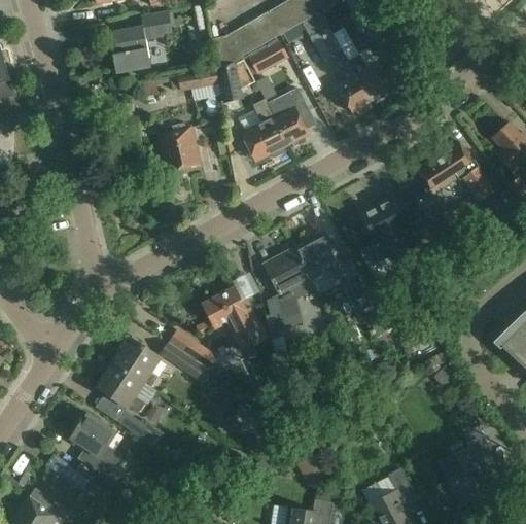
[(285,0),(278,4),(290,27),(301,21),(289,0),(285,0)]
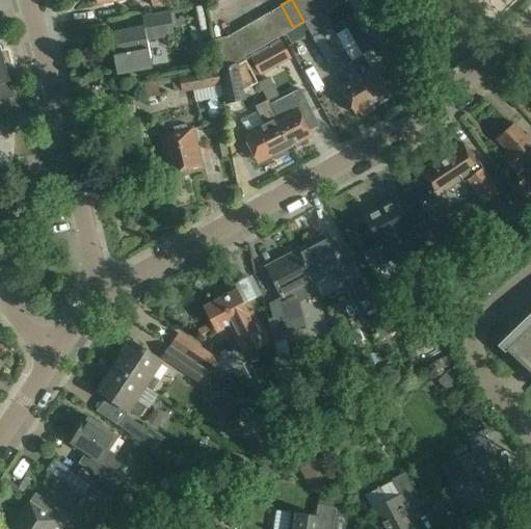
[(292,0),(303,21),(315,15),(307,0),(292,0)]
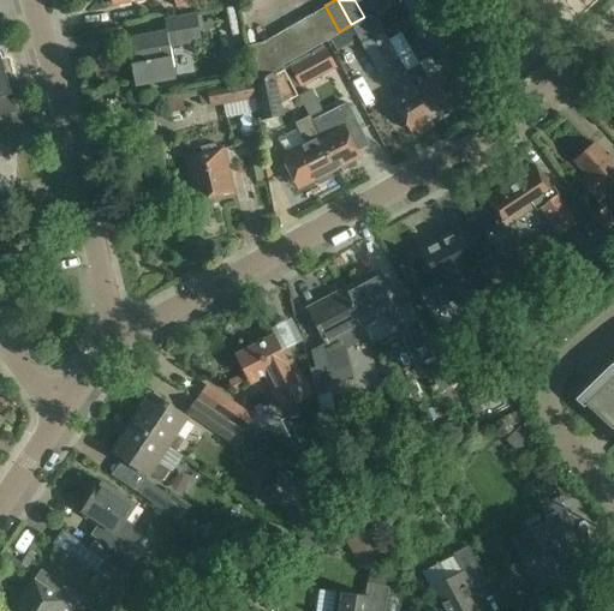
[(376,10),(371,0),(355,0),(364,17),(376,10)]
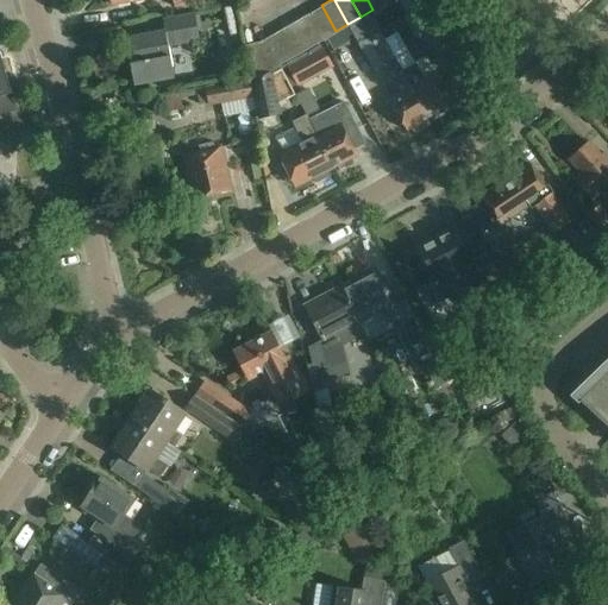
[(384,2),(383,0),(368,0),(373,10),(384,2)]
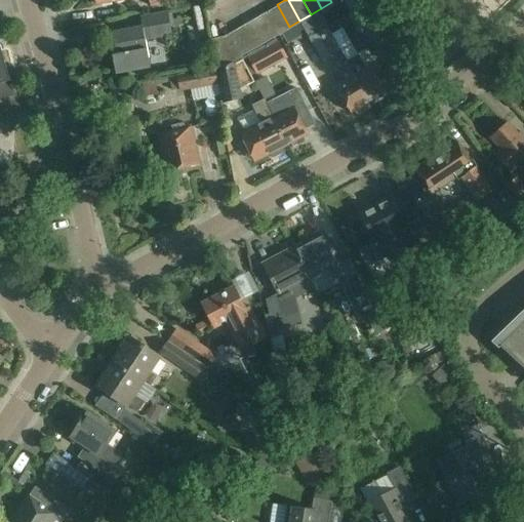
[(321,8),(323,12),(343,1),(341,0),(335,0),(331,2),(321,8)]
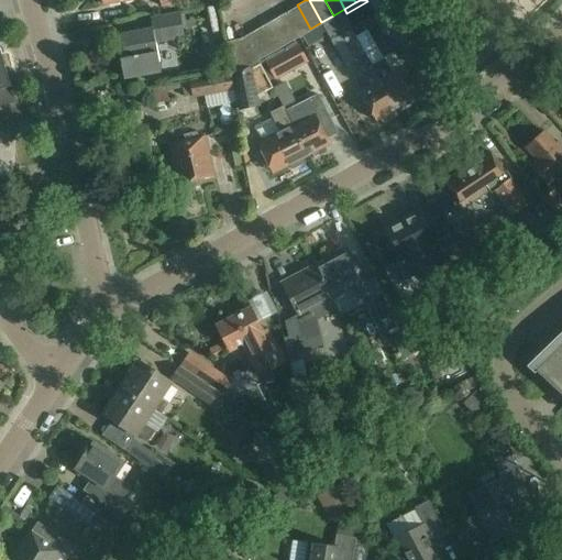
[(367,0),(386,34),(389,32),(407,62),(422,53),(394,0),(367,0)]
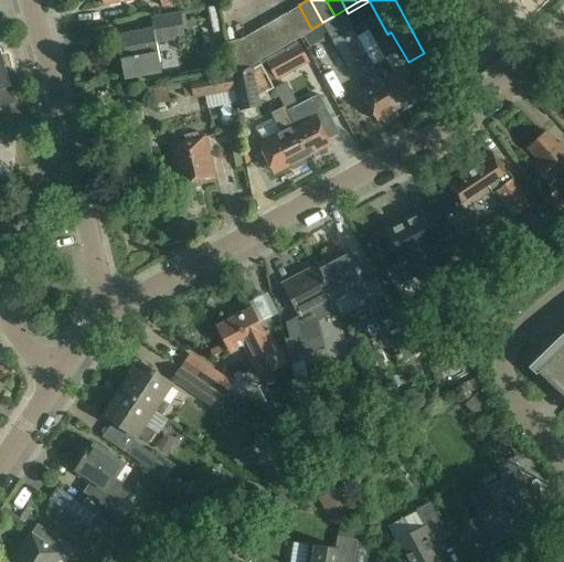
[(298,4),(287,11),(300,34),(311,29),(298,4)]
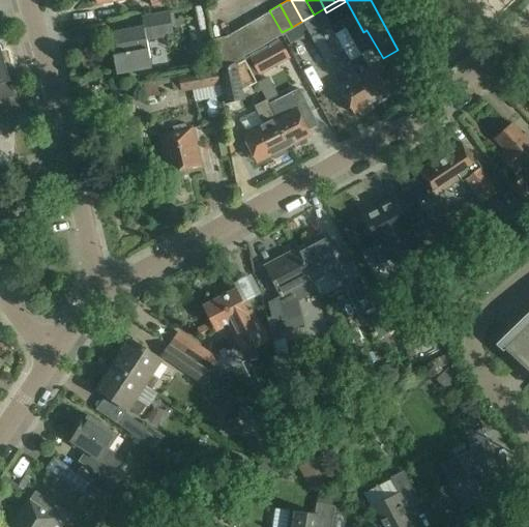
[(145,38),(173,33),(168,9),(147,12),(149,23),(113,30),(117,53),(113,54),(116,71),(150,65),(145,38)]
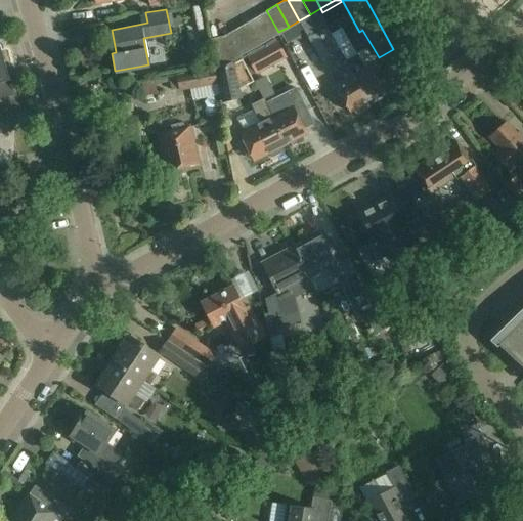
[(266,10),(255,16),(267,38),(278,32),(266,10)]
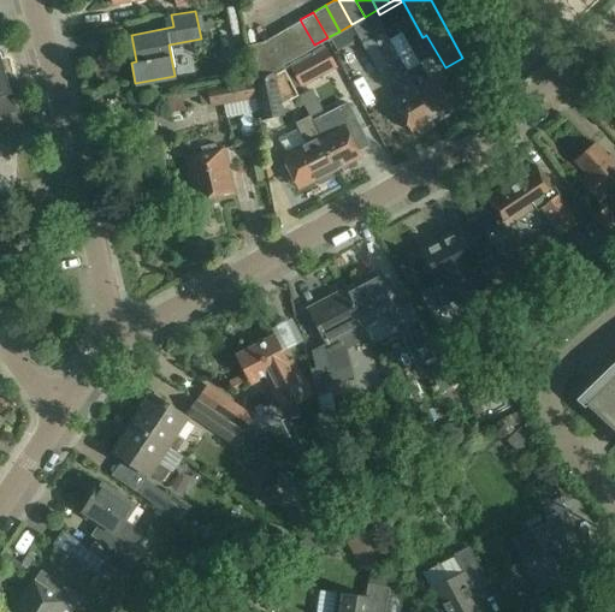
[(400,55),(374,13),(354,25),(378,67),(400,55)]
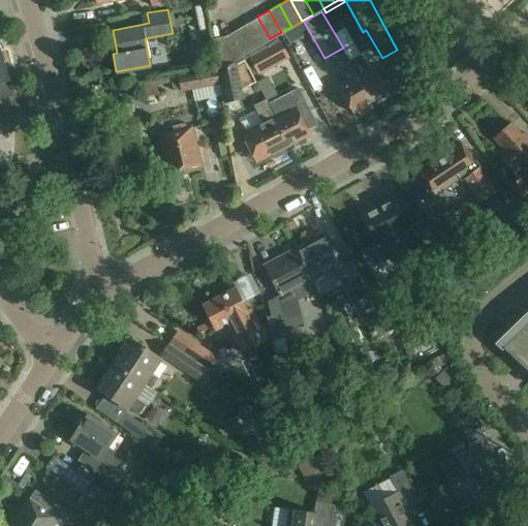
[(257,17),(247,23),(259,44),(270,38),(257,17)]
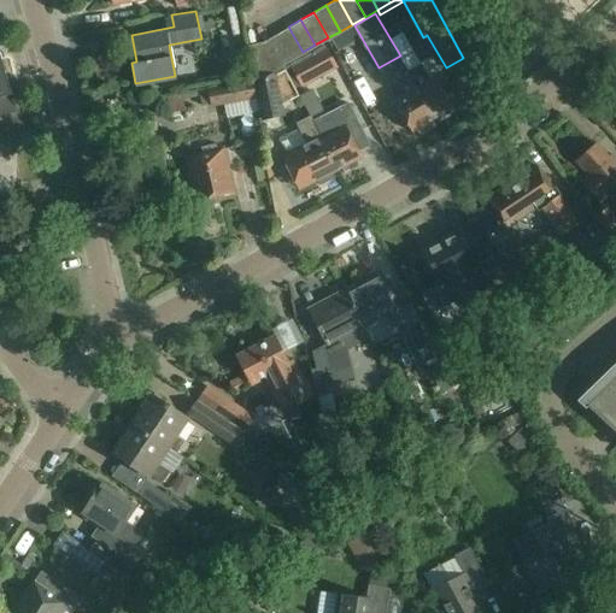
[(288,27),(276,34),(289,59),(303,52),(288,27)]
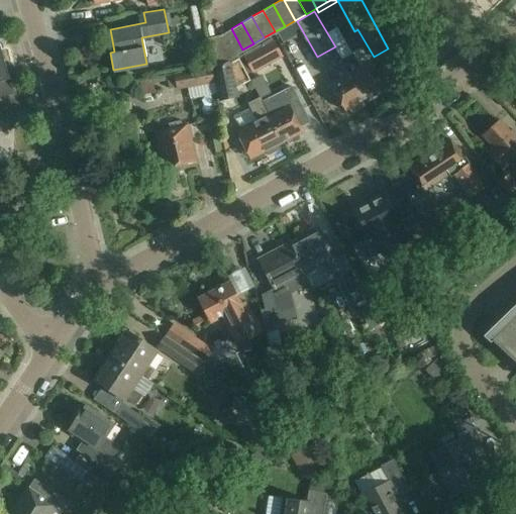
[(231,28),(220,34),(232,56),(242,49),(231,28)]
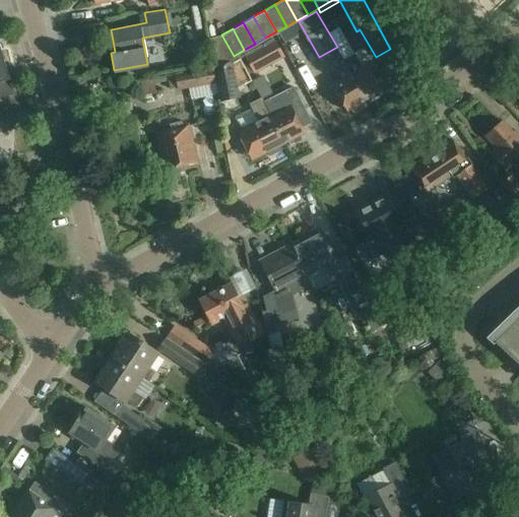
[(234,56),(221,35),(208,38),(214,67),(234,56)]
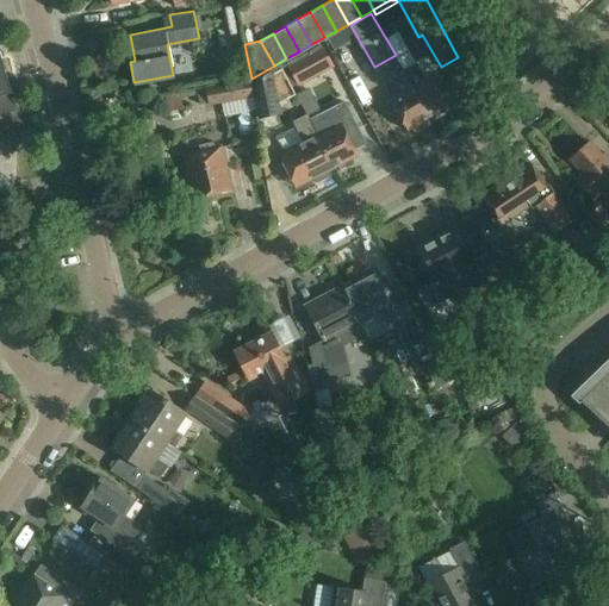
[(298,83),(331,64),(319,43),(286,62),(298,83)]
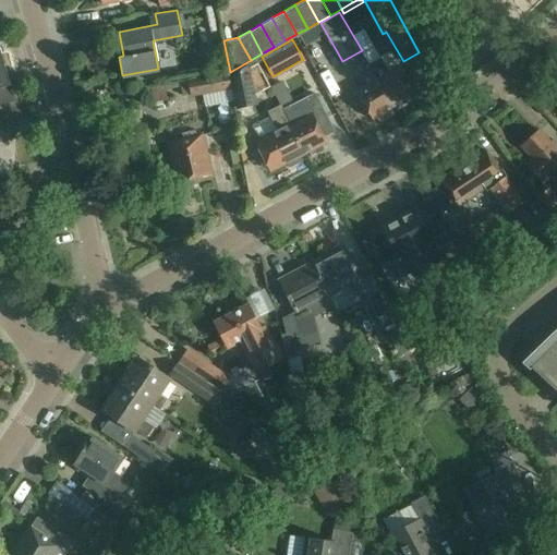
[(0,136),(5,135),(12,131),(16,122),(17,113),(15,105),(14,101),(10,94),(10,93),(4,94),(1,86),(10,84),(0,49),(0,136)]
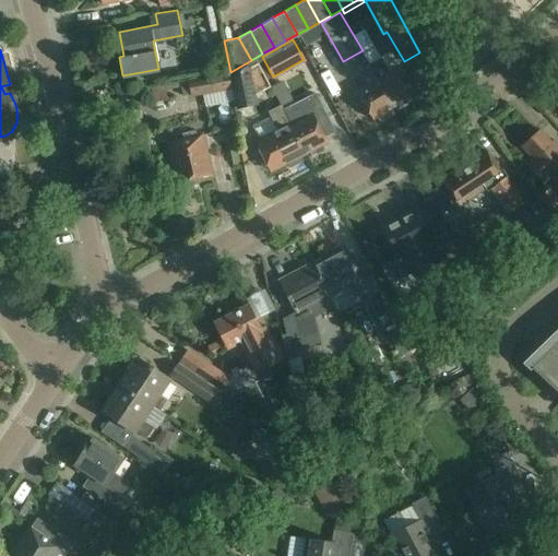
[(381,56),(368,63),(392,106),(415,93),(390,50),(381,56)]
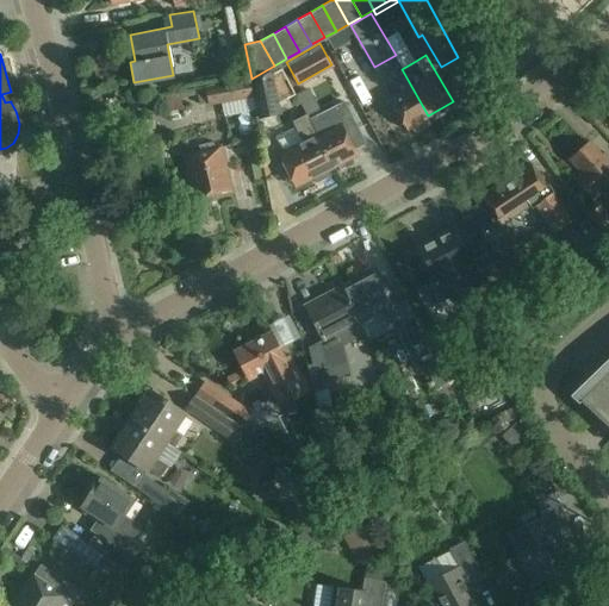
[(275,94),(291,86),(280,64),(250,81),(258,117),(279,112),(275,94)]
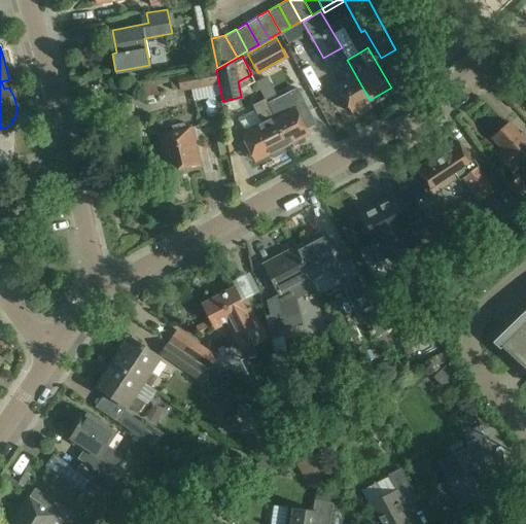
[(370,100),(347,60),(334,67),(342,80),(335,84),(350,111),(355,109),(357,113),(370,106),(366,102),(370,100)]
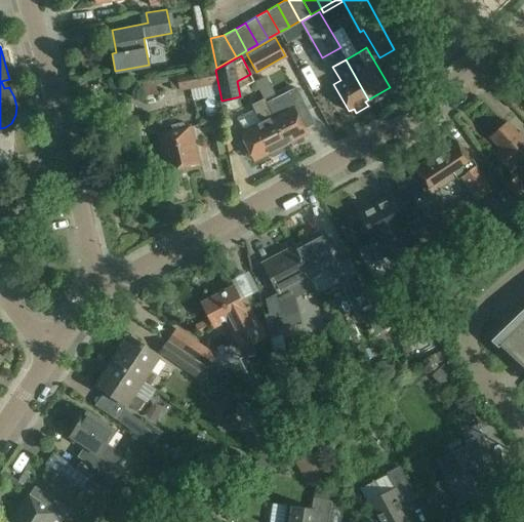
[(214,65),(176,72),(179,88),(217,81),(214,65)]
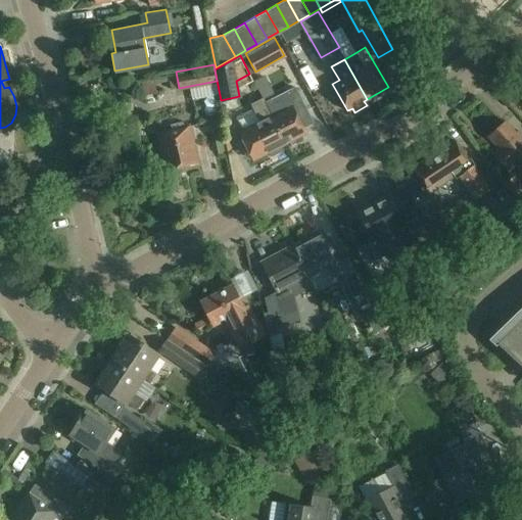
[(276,94),(264,101),(284,143),(288,141),(291,145),(303,139),(300,135),(305,133),(291,104),(283,108),(276,94)]
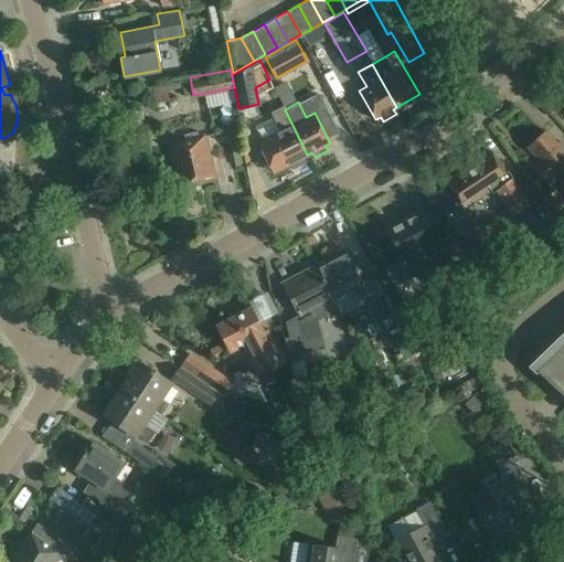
[(280,130),(269,136),(257,141),(273,172),(289,163),(293,169),(305,162),(302,157),(307,155),(285,109),(283,106),(272,112),(280,130)]
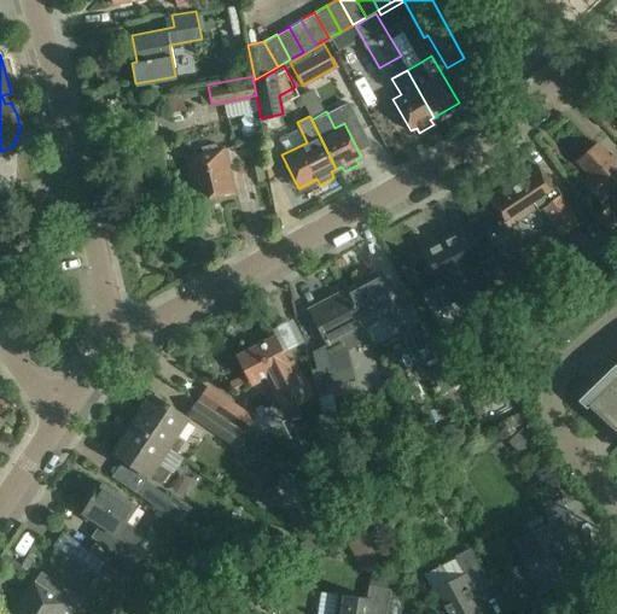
[(616,204),(616,158),(612,152),(609,156),(597,142),(577,159),(589,174),(581,181),(599,200),(607,193),(616,204)]
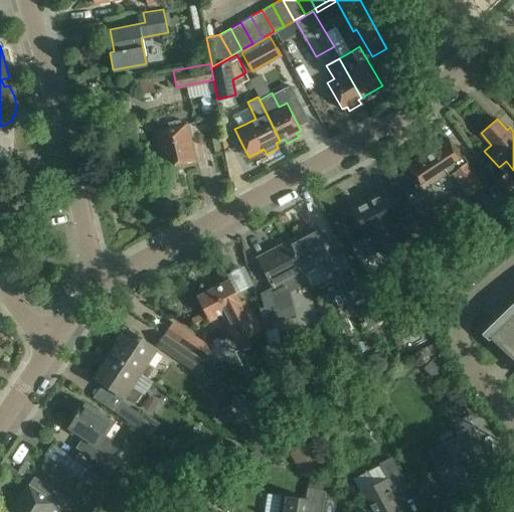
[(190,150),(192,149),(186,122),(154,130),(161,159),(163,158),(165,166),(193,160),(190,150)]
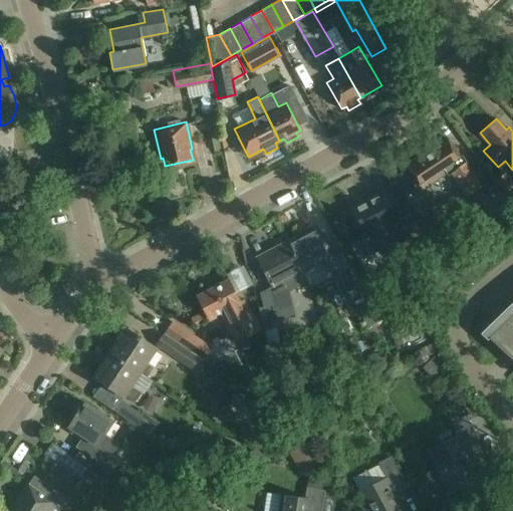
[(407,193),(419,185),(421,188),(446,171),(448,173),(452,171),(467,193),(481,183),(466,161),(464,161),(447,136),(405,164),(407,167),(395,175),(407,193)]
